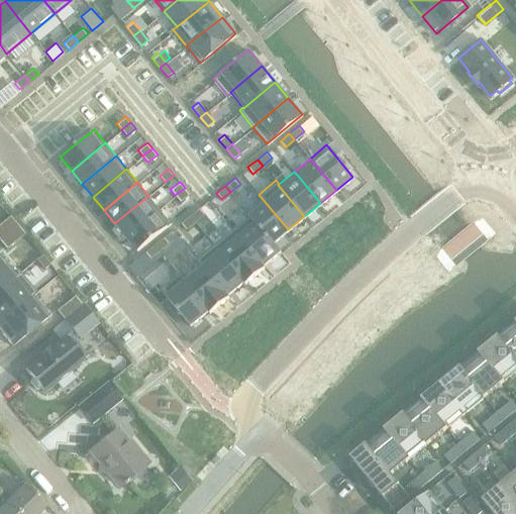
[(185,188),(175,195),(180,201),(189,194),(185,188)]
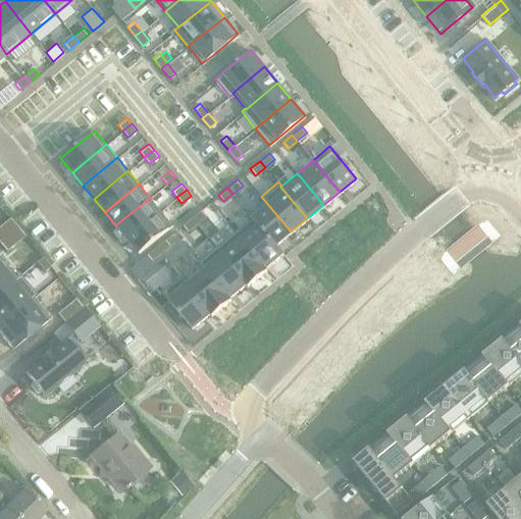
[(150,198),(115,225),(126,239),(160,210),(150,198)]
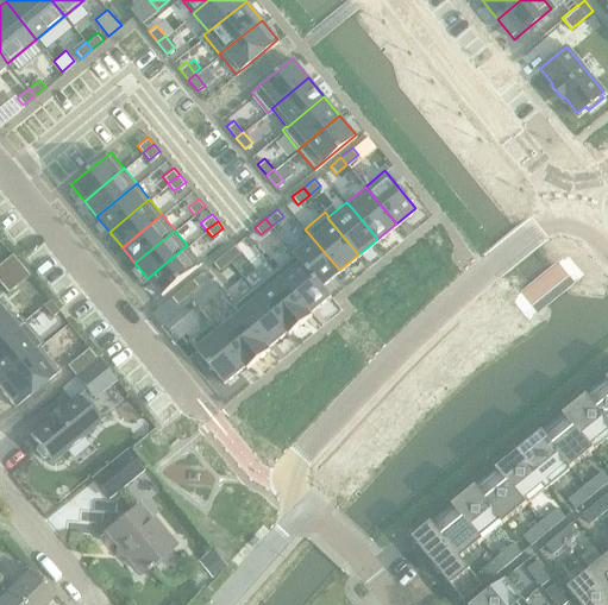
[(308,233),(289,249),(293,252),(328,295),(330,295),(321,284),(339,270),(308,233)]
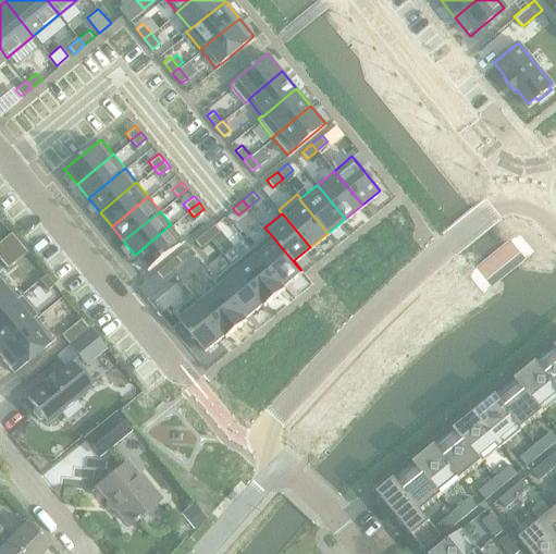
[(214,223),(205,231),(210,238),(220,230),(214,223)]
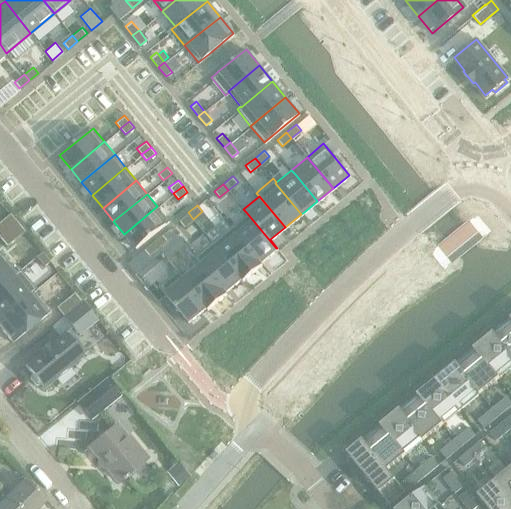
[(157,206),(124,234),(135,247),(169,220),(157,206)]
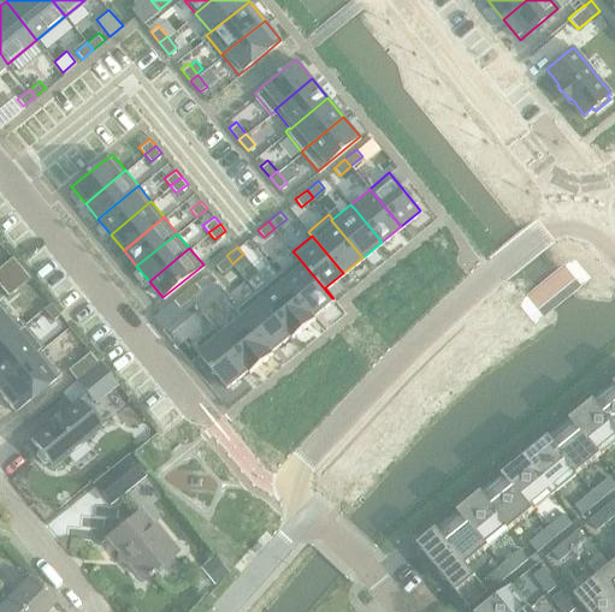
[(11,255),(0,262),(0,281),(19,266),(18,265),(11,255)]
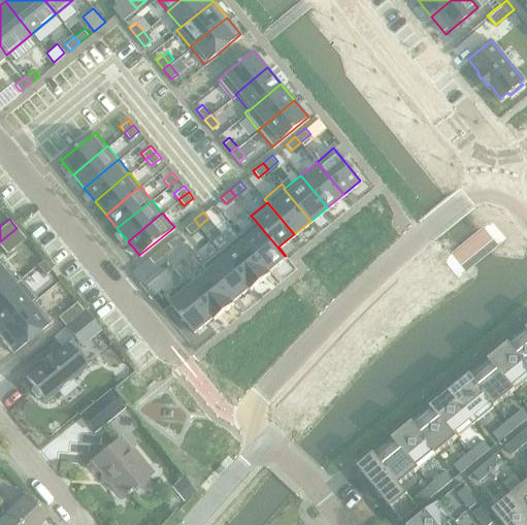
[(194,219),(184,227),(189,233),(199,226),(194,219)]
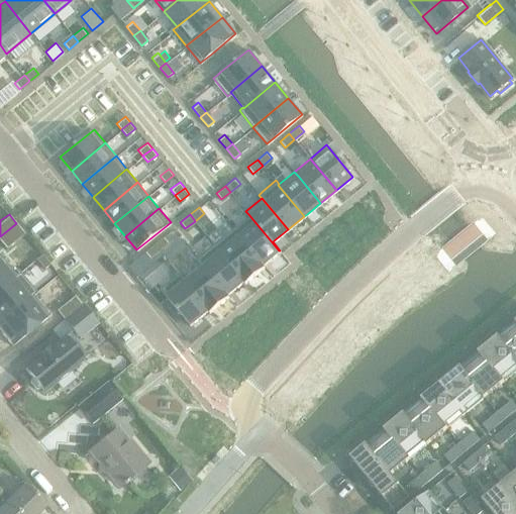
[(248,214),(231,228),(263,268),(264,267),(262,265),(279,250),(248,214)]
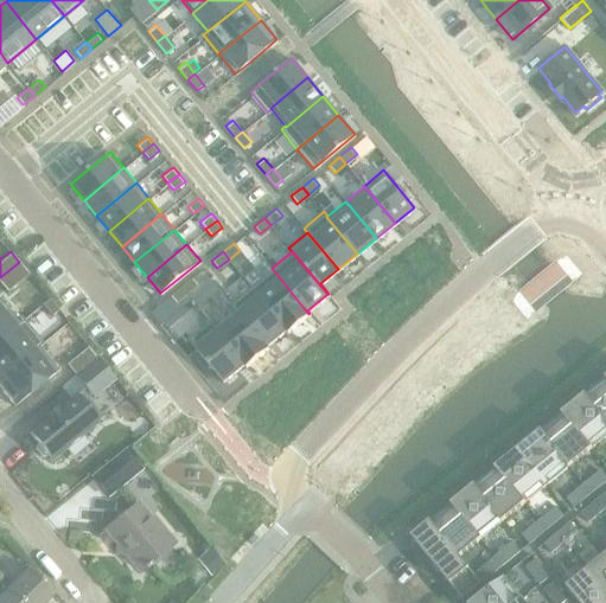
[(19,262),(0,277),(0,283),(6,290),(29,273),(19,262)]
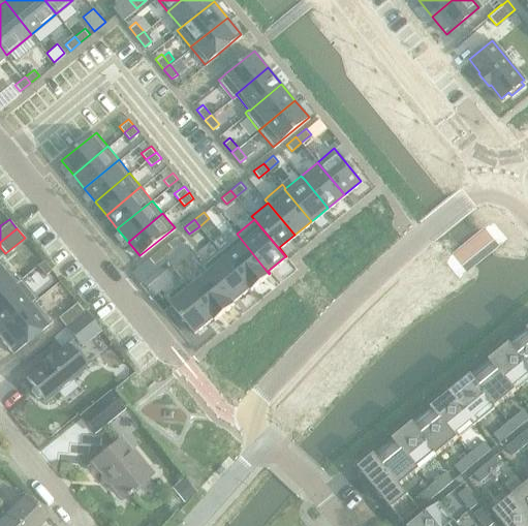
[(237,234),(218,249),(250,288),(259,281),(269,274),(237,234)]
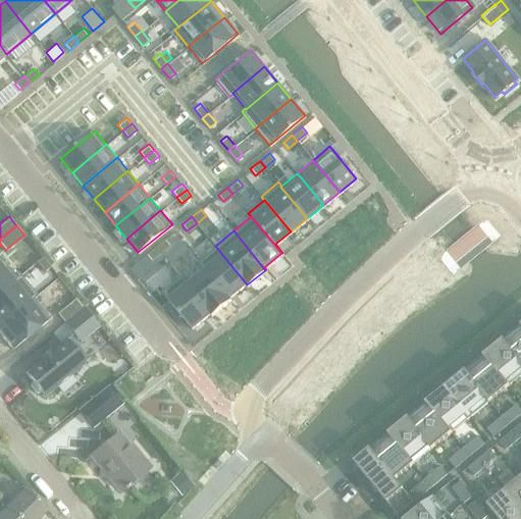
[(165,239),(156,246),(161,252),(170,245),(165,239)]
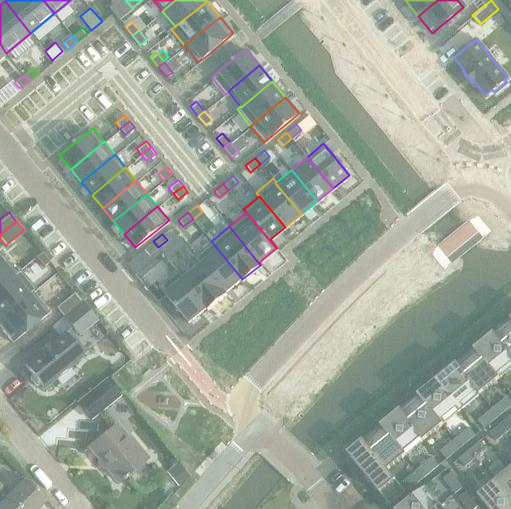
[(153,241),(143,249),(148,255),(158,247),(153,241)]
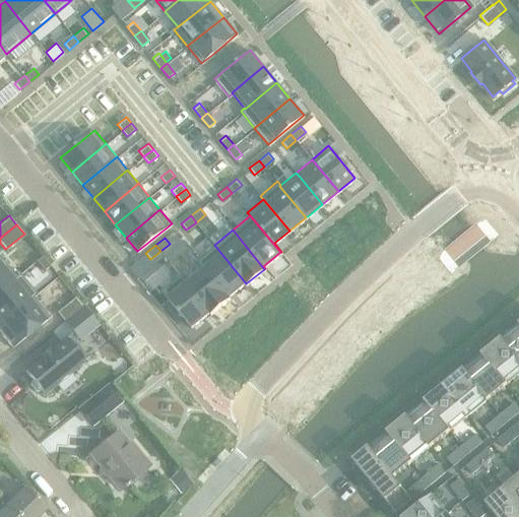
[(214,245),(196,260),(202,267),(203,266),(229,298),(230,298),(228,296),(244,282),(246,284),(246,283),(214,245)]
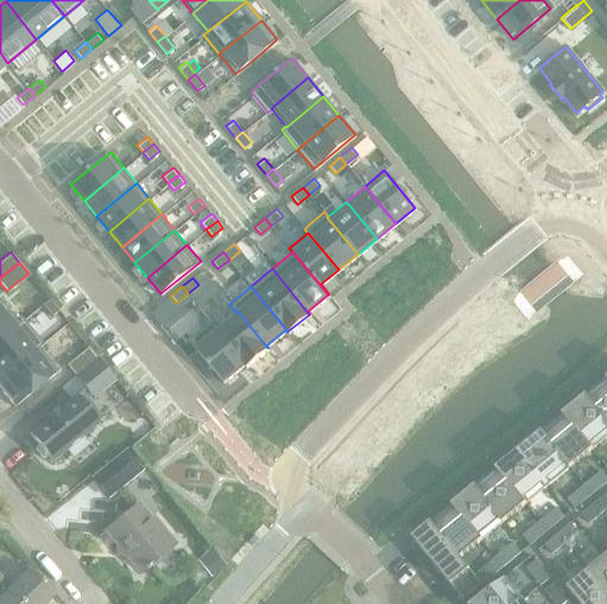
[(48,298),(40,304),(50,315),(57,309),(48,298)]
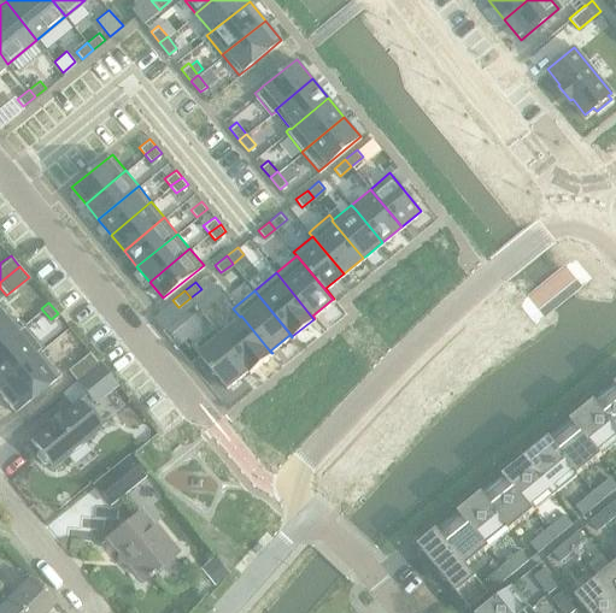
[(0,341),(18,326),(17,326),(0,304),(0,341)]
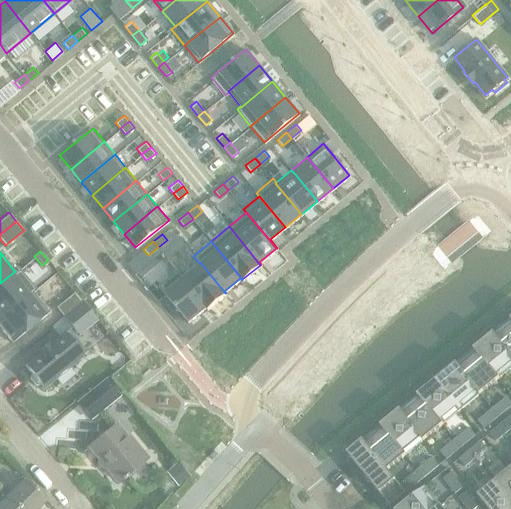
[(183,276),(182,277),(207,308),(220,297),(225,293),(200,262),(199,263),(183,276)]
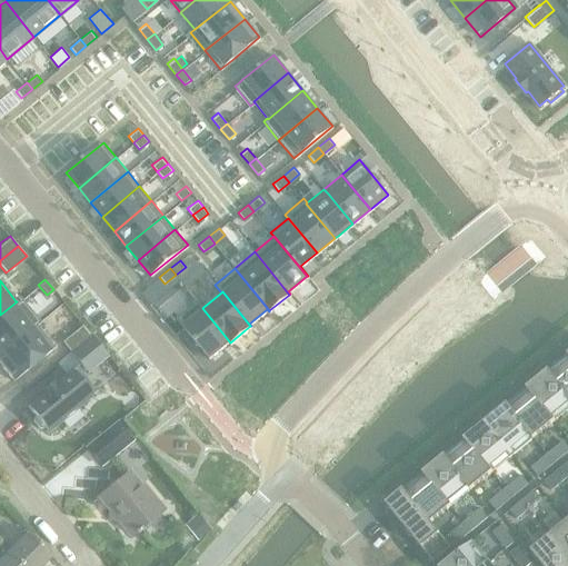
[(17,301),(0,315),(0,350),(35,324),(36,325),(39,320),(22,300),(20,297),(16,301),(17,301)]
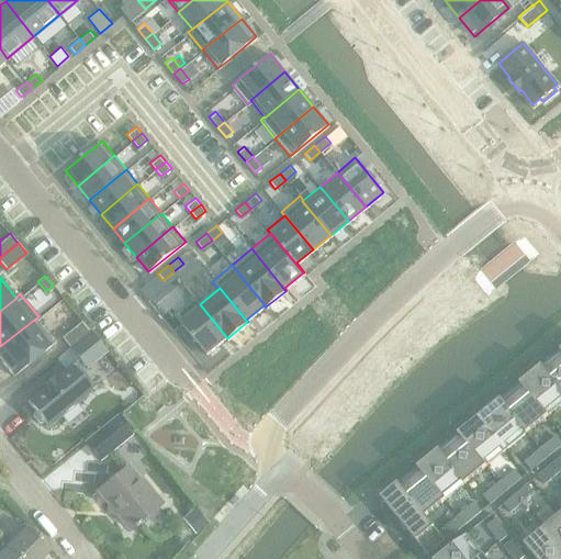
[(189,300),(172,313),(205,353),(214,346),(225,337),(226,339),(227,338),(200,304),(201,303),(194,295),(189,300)]
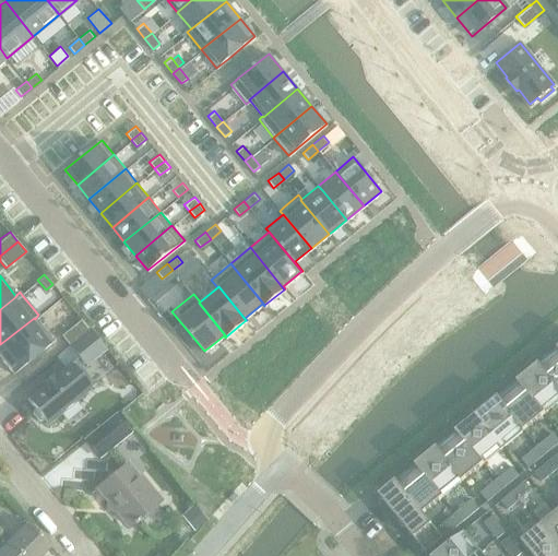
[(34,318),(0,344),(0,357),(12,373),(52,340),(35,319),(34,318)]
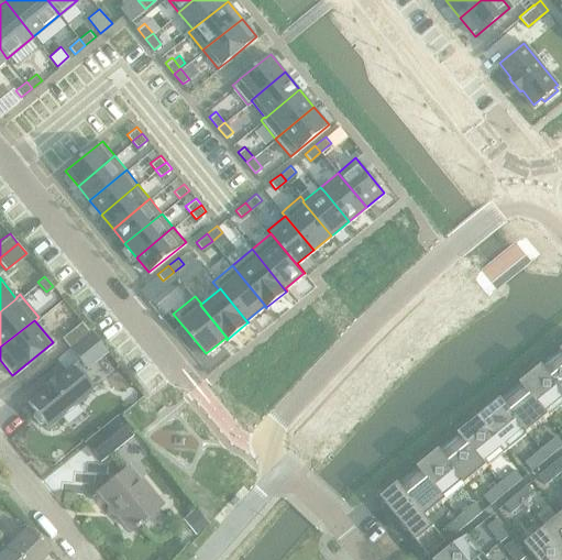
[(80,320),(59,337),(68,347),(88,329),(80,320)]
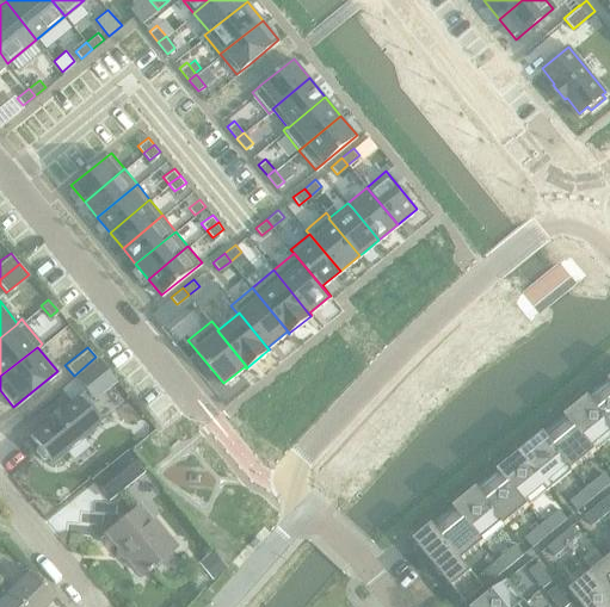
[(97,358),(74,376),(84,386),(97,376),(105,369),(97,358)]
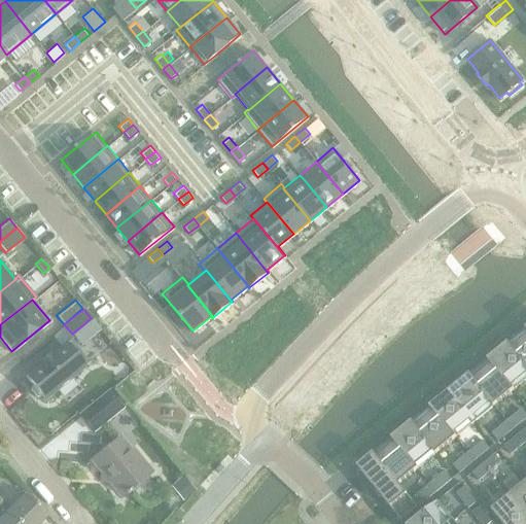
[(91,318),(83,324),(90,333),(97,325),(91,318)]
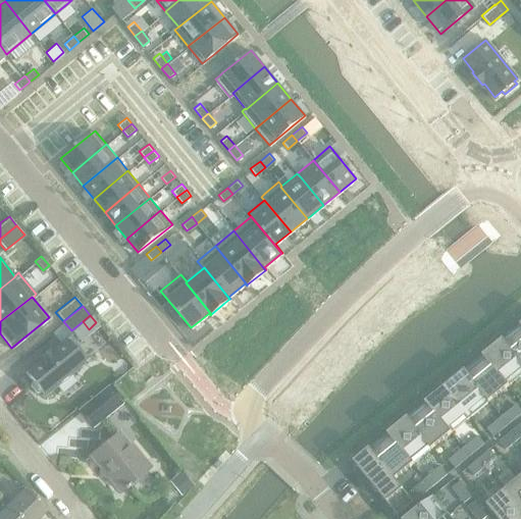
[(520,362),(520,323),(519,321),(500,336),(520,362)]
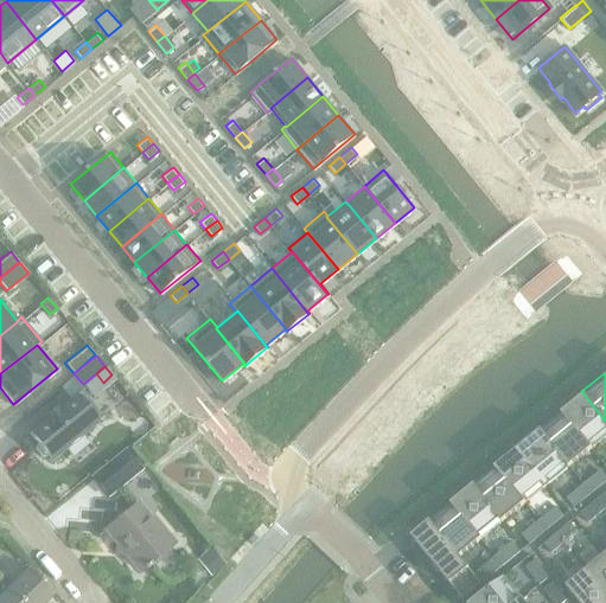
[(44,418),(29,431),(36,441),(33,446),(40,454),(46,454),(50,457),(101,415),(80,389),(58,406),(57,405),(42,417),(44,418)]
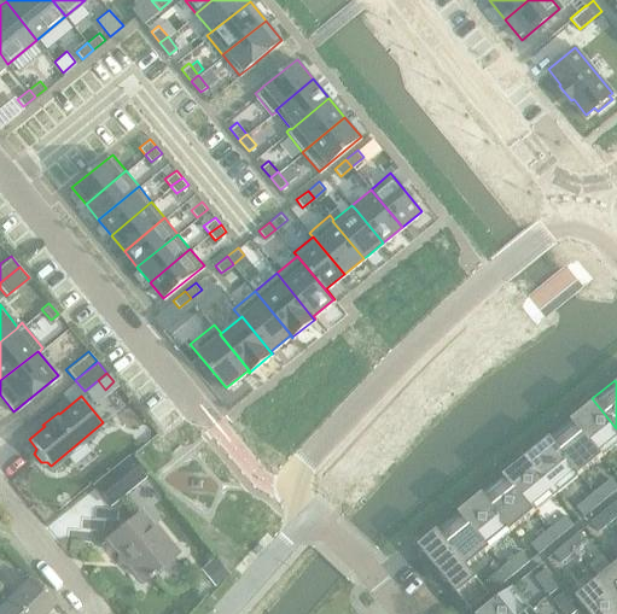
[(616,428),(592,398),(570,416),(600,454),(616,438),(616,428)]
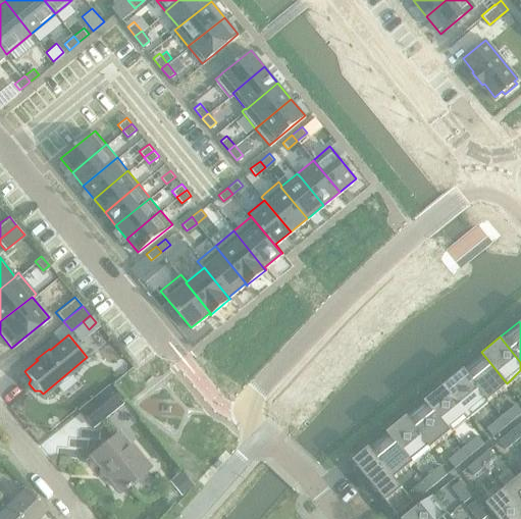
[(487,399),(507,383),(481,352),(462,368),(487,399)]
